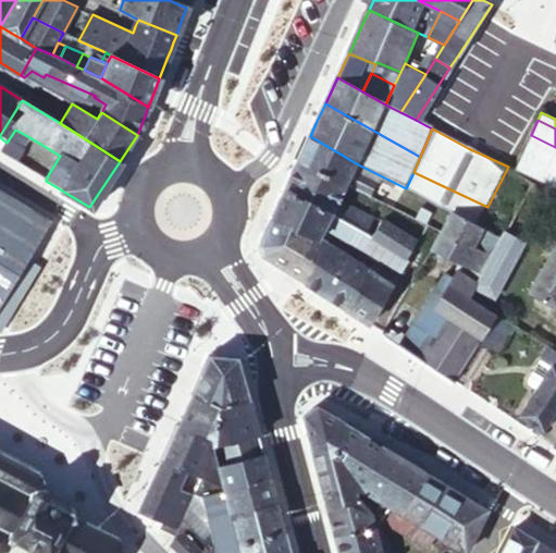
[(35,140),(22,133),(17,138),(32,146),(35,140)]
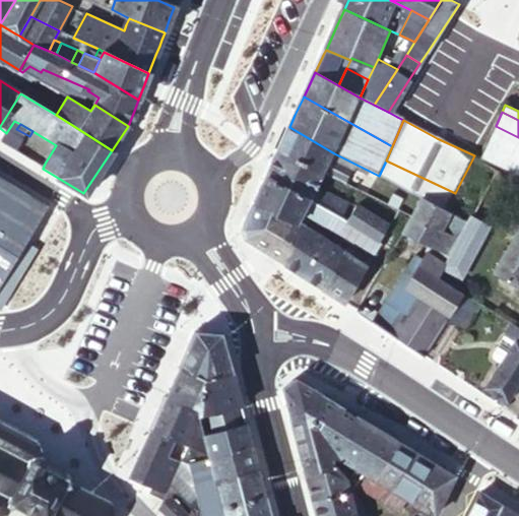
[(518,137),(496,126),(480,156),(518,175),(518,137)]
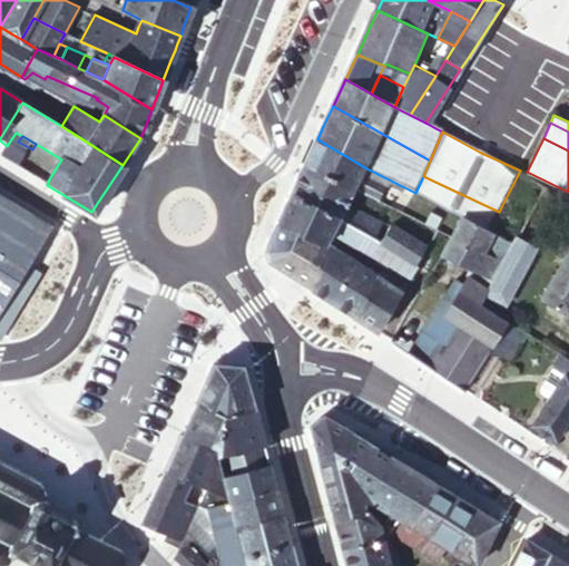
[(366,168),(317,139),(312,152),(305,164),(354,193),(362,177),(366,168)]
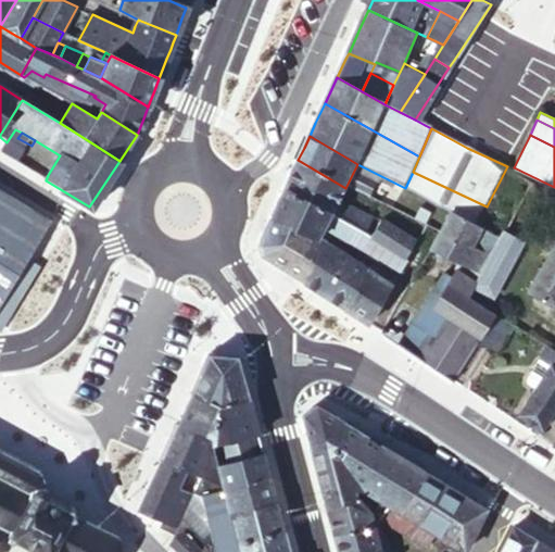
[(24,153),(7,142),(0,152),(19,164),(24,153)]
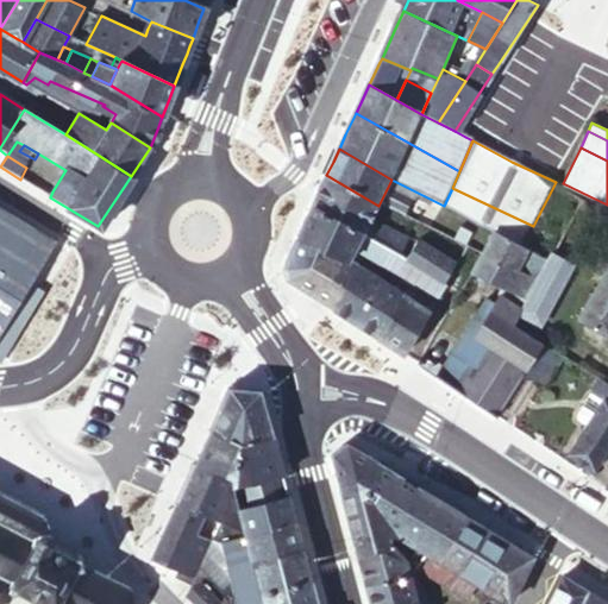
[(378,206),(326,175),(320,188),(313,205),(359,231),(364,233),(370,220),(378,206)]
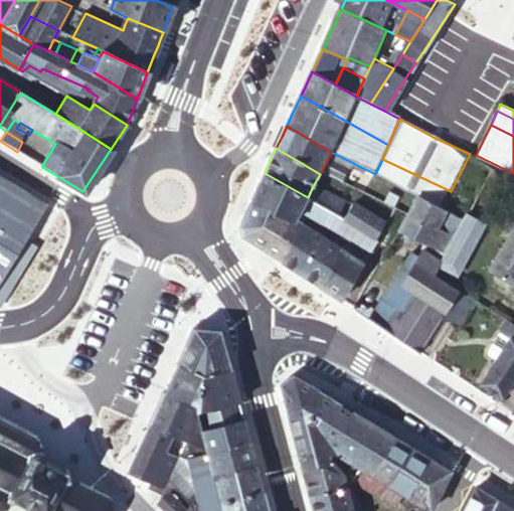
[(38,158),(35,163),(42,167),(44,162),(38,158)]
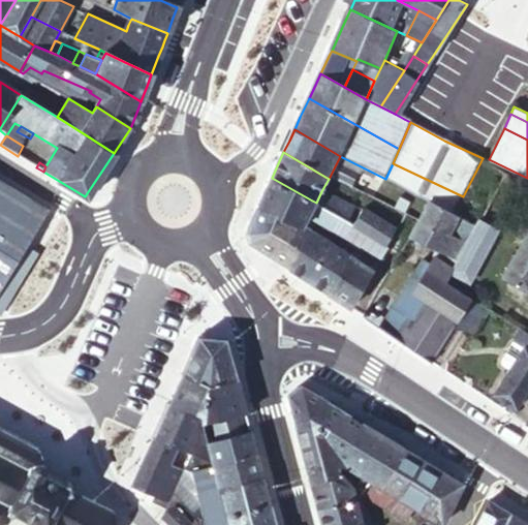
[(463,196),(393,163),(385,179),(415,194),(431,203),(454,214),(463,196)]
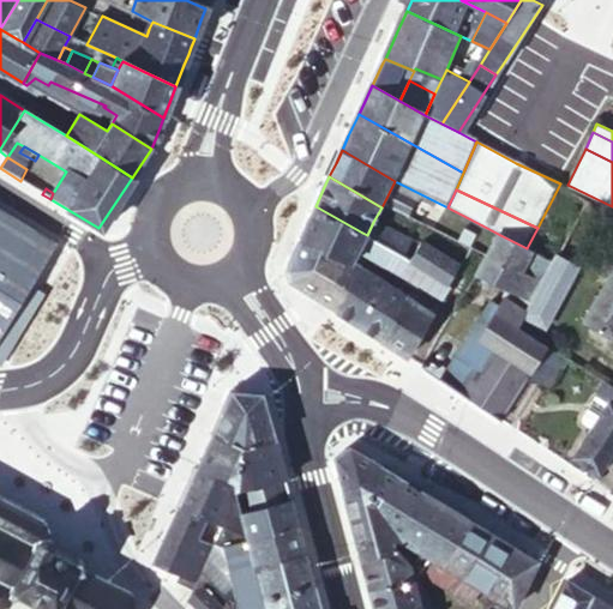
[(416,204),(390,191),(382,207),(408,218),(416,204)]
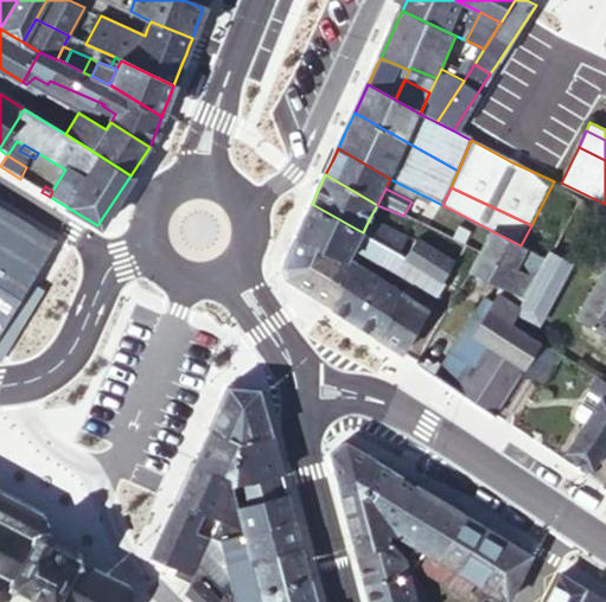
[(61,238),(0,200),(0,337),(32,285),(61,238)]
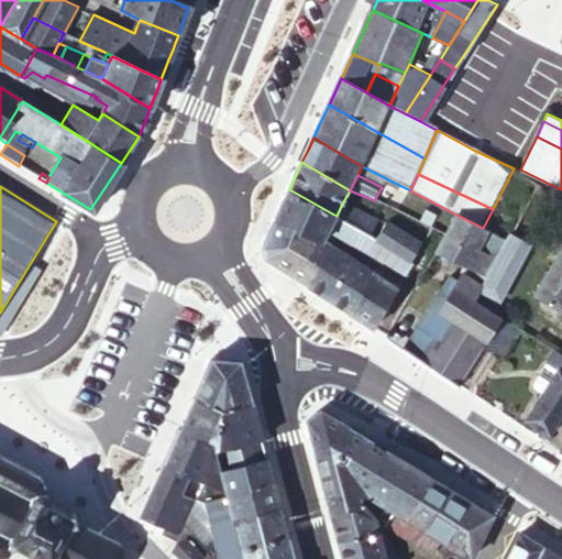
[(332,214),(289,189),(283,203),(275,220),(324,240),(329,231),(332,225),(337,216),(332,214)]
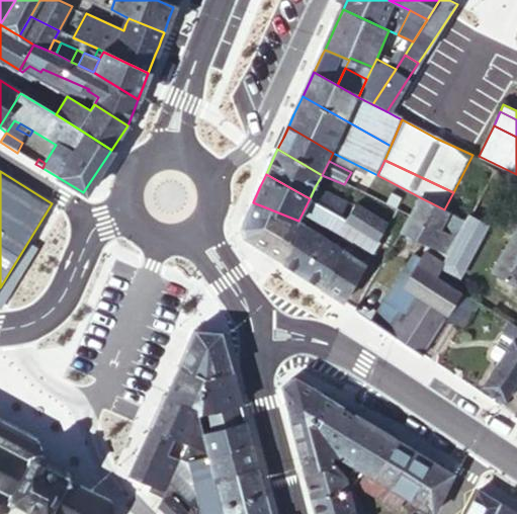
[(315,187),(310,198),(334,212),(341,217),(345,209),(350,203),(328,190),(326,193),(315,187)]
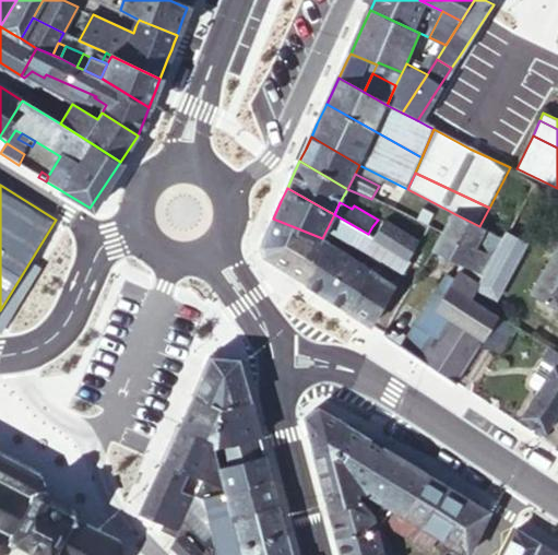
[(446,234),(450,224),(427,212),(422,222),(425,223),(432,227),(446,234)]
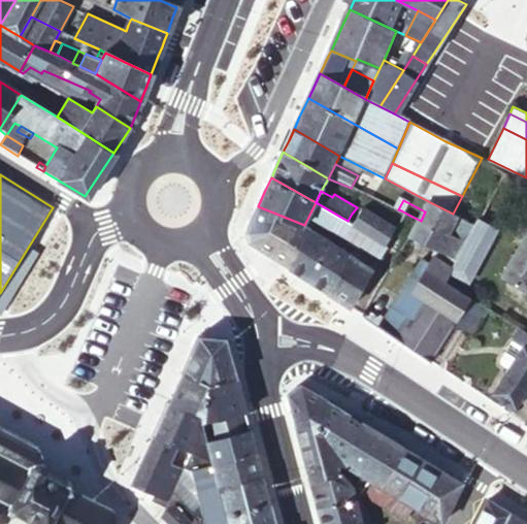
[(340,217),(316,202),(311,210),(317,214),(315,219),(333,230),(340,217)]
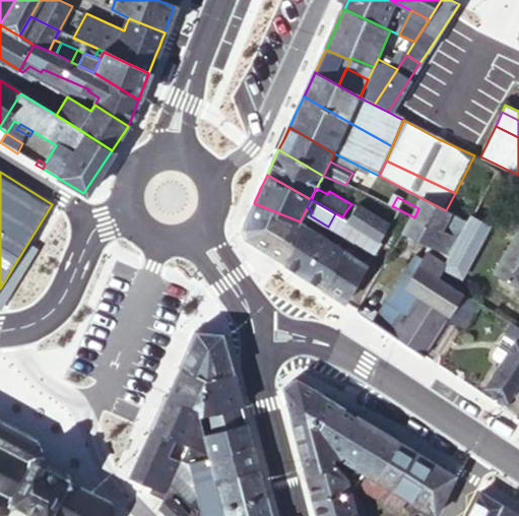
[(469,222),(446,210),(424,199),(418,208),(414,217),(460,242),(469,222)]
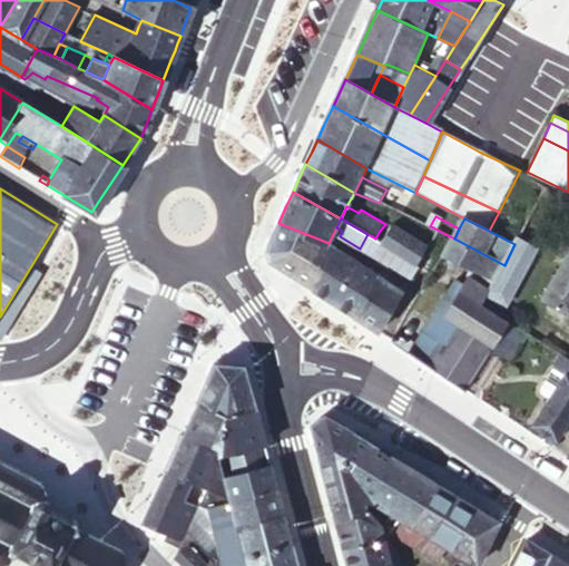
[(329,243),(278,223),(273,234),(266,247),(271,263),(317,292),(342,251),(329,243)]
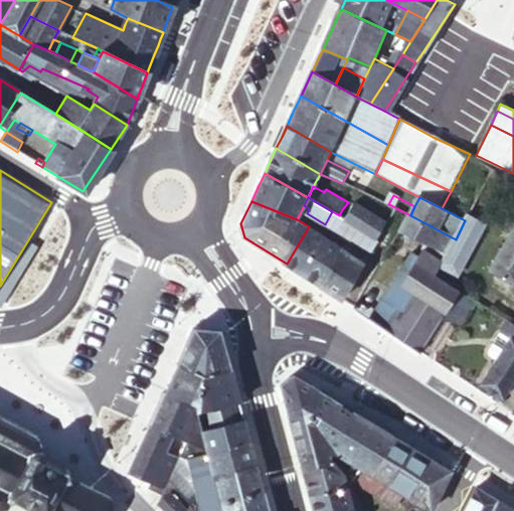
[(391,222),(398,209),(391,205),(384,218),(356,206),(351,214),(347,220),(361,228),(378,239),(389,221),(391,222)]
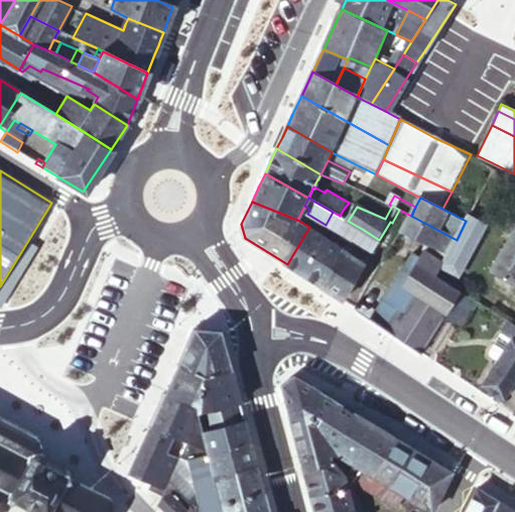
[(352,215),(344,209),(340,216),(345,219),(348,221),(352,215)]
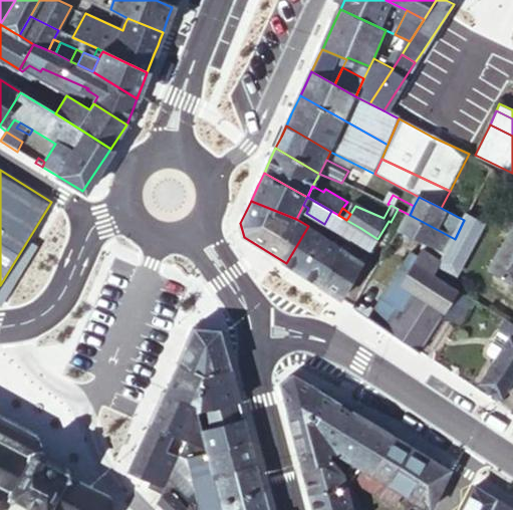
[(338,215),(331,211),(324,224),(336,230),(343,218),(338,215)]
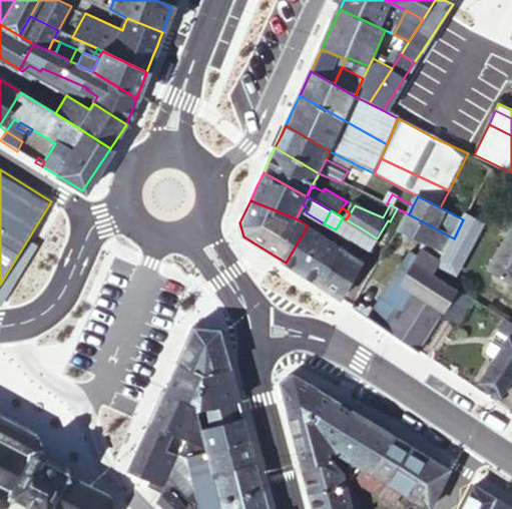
[(454,238),(409,214),(402,229),(428,243),(446,252),(454,238)]
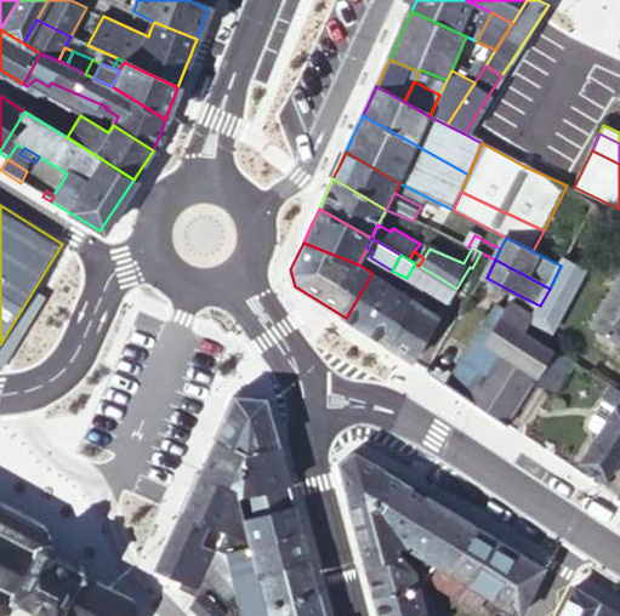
[(564,260),(561,266),(550,289),(540,306),(536,314),(534,320),(553,331),(559,321),(568,306),(587,272),(564,260)]
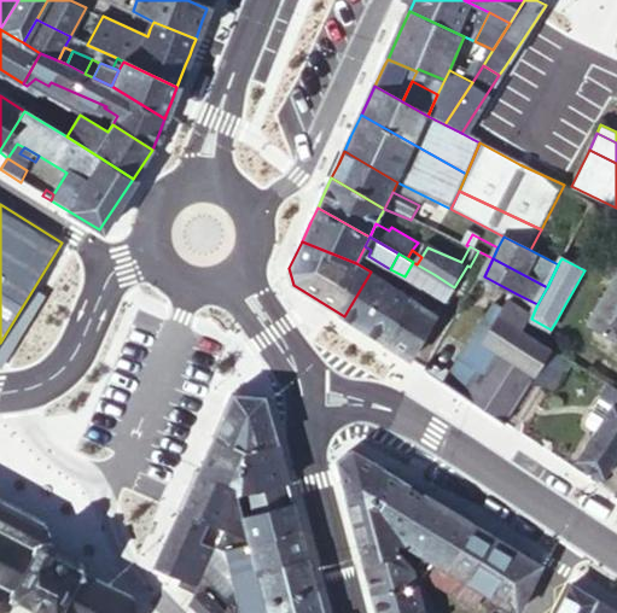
[(413,262),(405,276),(418,284),(417,289),(423,291),(434,274),(417,264),(413,262)]
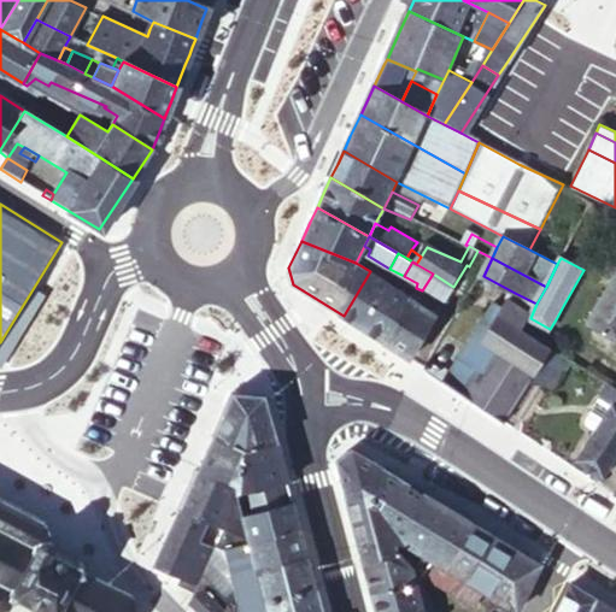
[(370,271),(344,316),(365,329),(380,305),(383,307),(397,289),(370,271)]
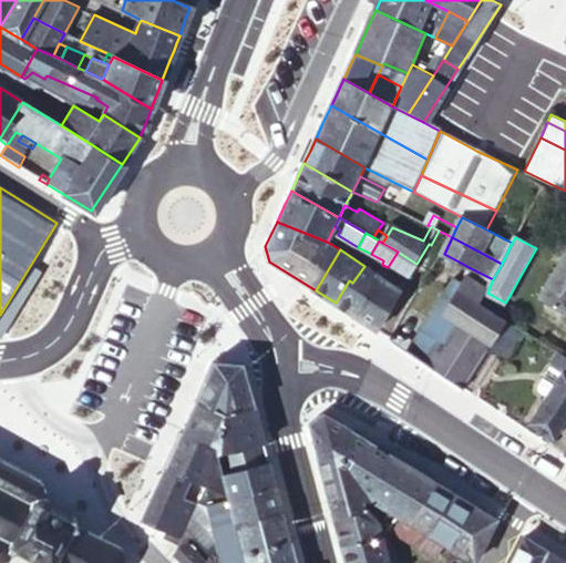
[(565,251),(539,294),(565,309),(565,251)]
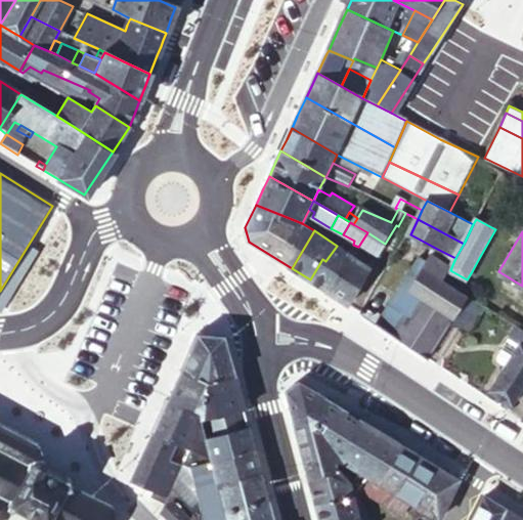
[(379,256),(385,244),(367,232),(358,247),(379,256)]
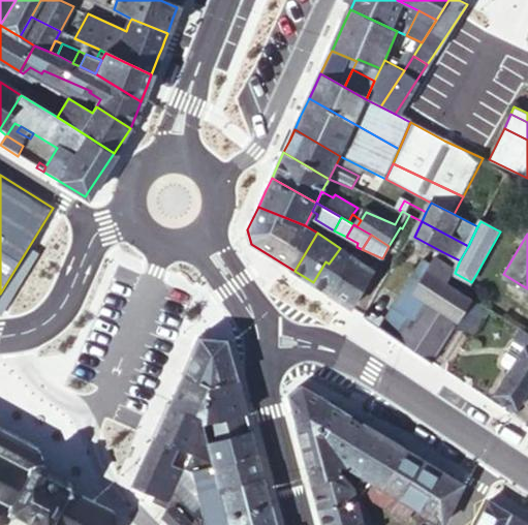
[(39,254),(28,248),(0,294),(0,310),(3,313),(39,254)]
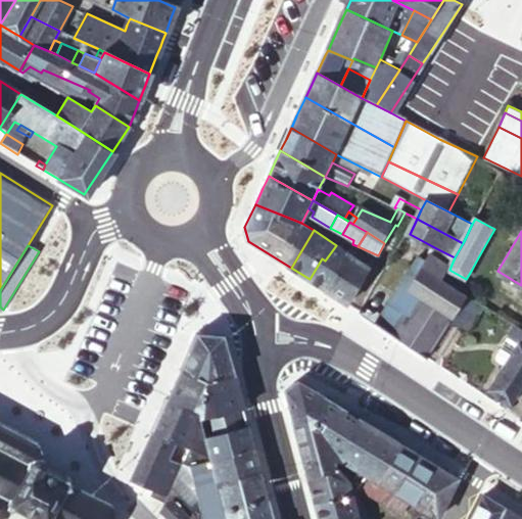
[(351,254),(336,245),(325,261),(322,258),(310,279),(329,290),(351,254)]
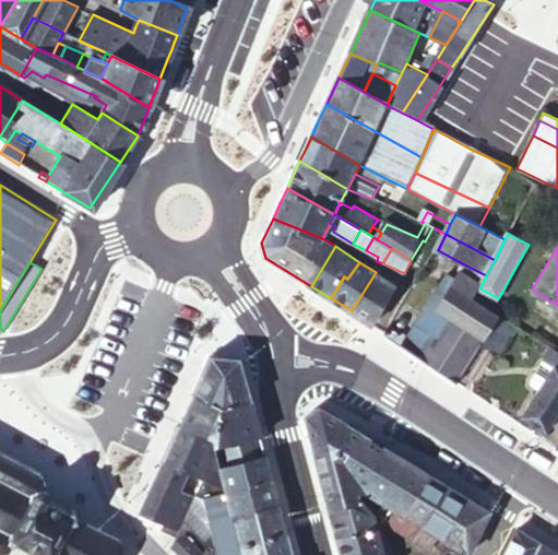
[(405,340),(402,344),(422,356),(458,384),(484,342),(502,315),(475,297),(481,288),(483,283),(486,275),(466,266),(463,275),(460,281),(451,275),(425,311),(405,340)]
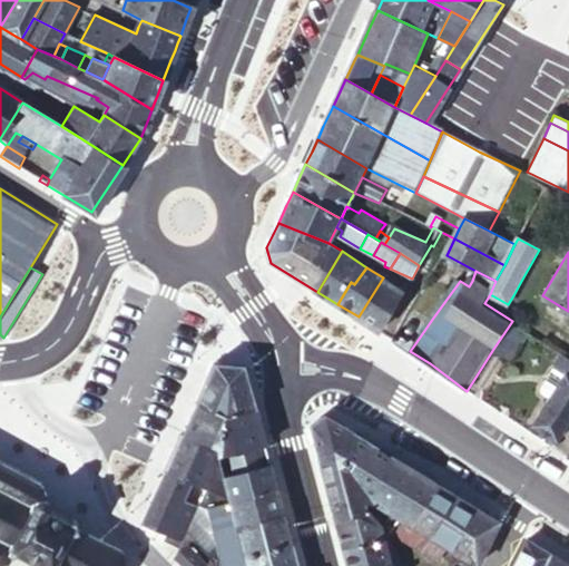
[(406,293),(383,277),(359,316),(382,331),(406,293)]
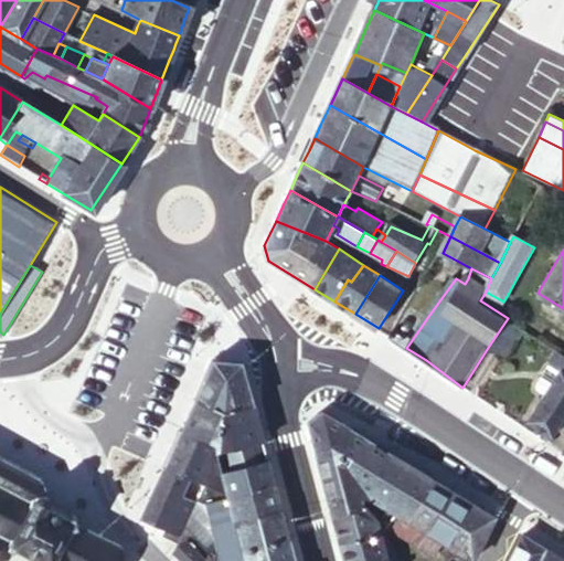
[(524,282),(517,278),(509,293),(515,296),(524,282)]
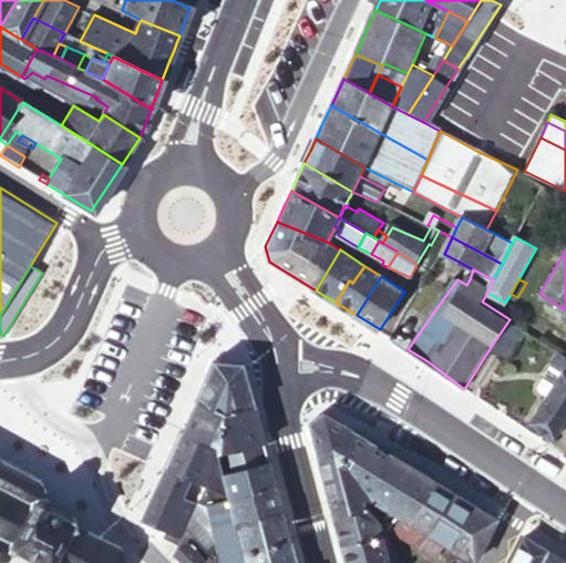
[(395,335),(411,345),(431,316),(415,305),(395,335)]
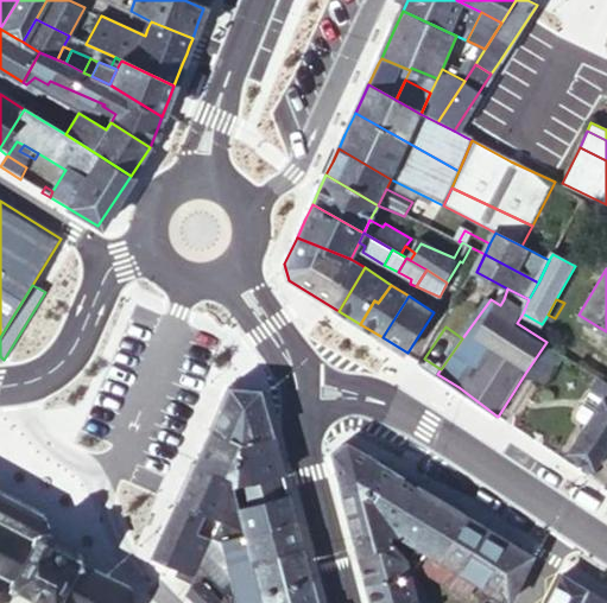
[(547,342),(526,372),(543,383),(562,353),(547,342)]
